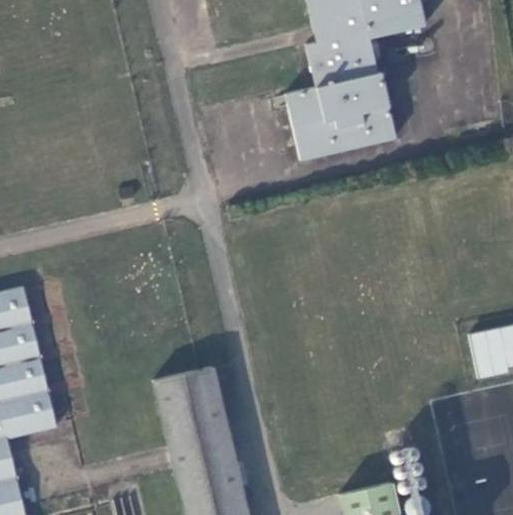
[(417,0),(305,0),(315,42),(303,44),(312,88),(287,94),(301,160),(331,154),(392,140),(370,38),(423,26),(417,0)]
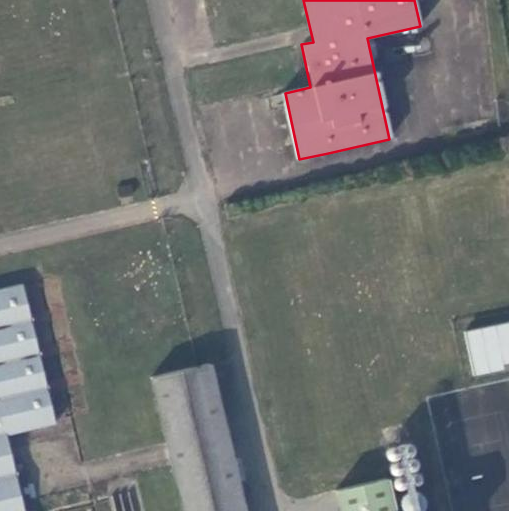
[(23,285),(0,290),(0,510),(26,510),(9,437),(56,426),(27,301),(23,285)]
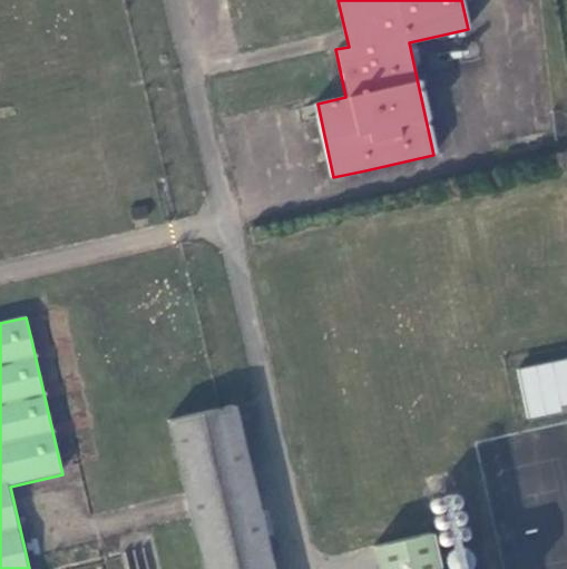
[(530,418),(566,409),(566,359),(519,371),(530,418)]
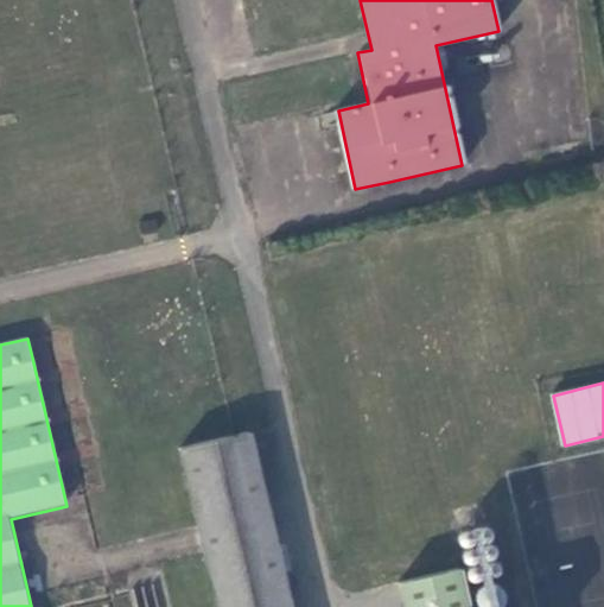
[(296,606),(255,432),(184,450),(221,606),(296,606)]
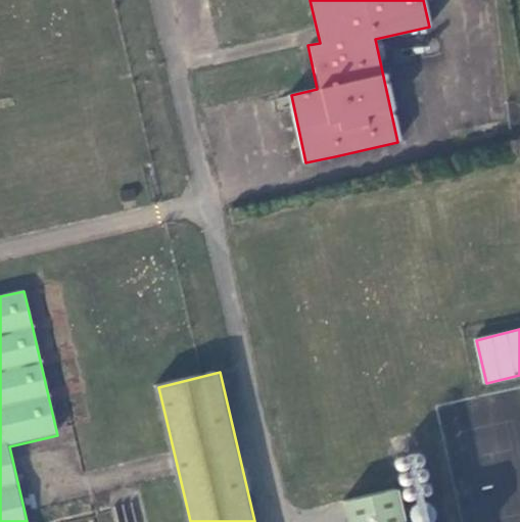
[(403,521),(396,494),(341,508),(344,521),(403,521)]
